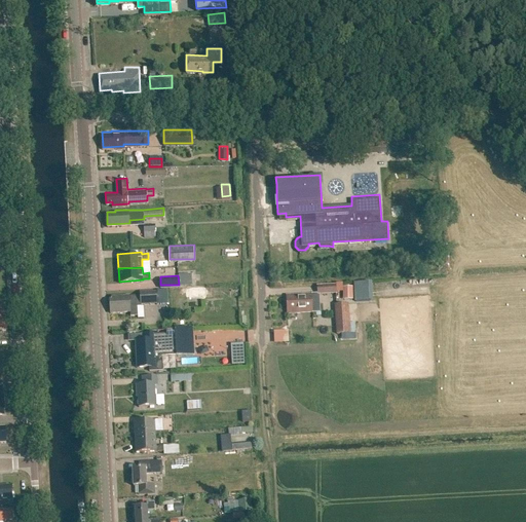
[(316,282),(316,291),(336,290),(335,282),(316,282)]
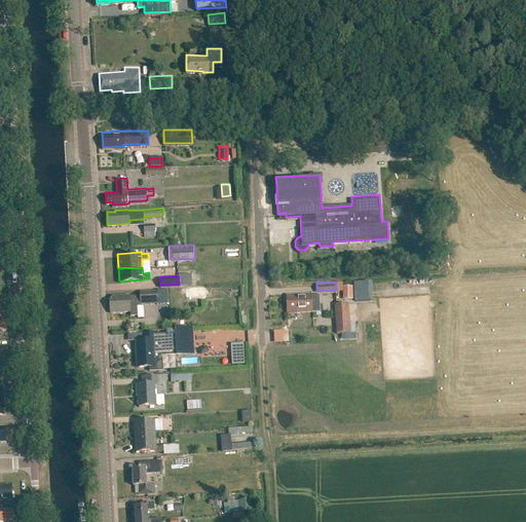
[(343,284),(343,296),(352,296),(352,284),(343,284)]
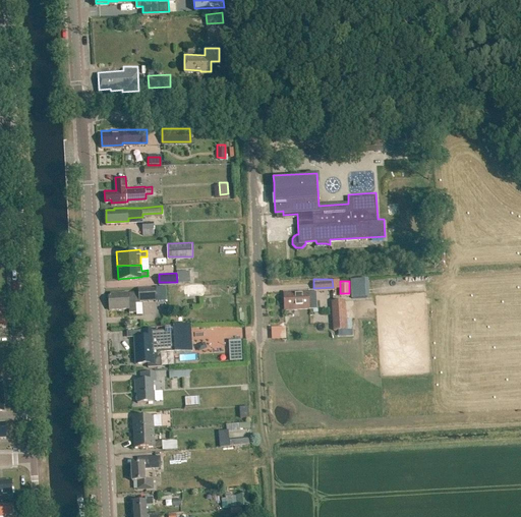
[(156,298),(166,297),(166,283),(155,284),(156,298)]
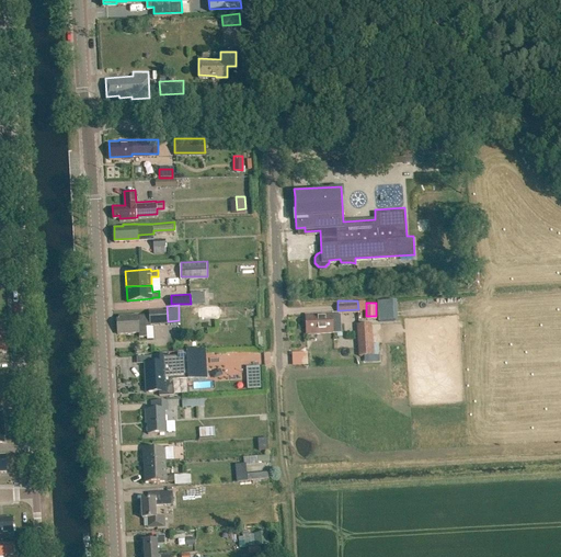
[(209,305),(198,306),(199,316),(205,316),(205,313),(210,313),(209,305)]
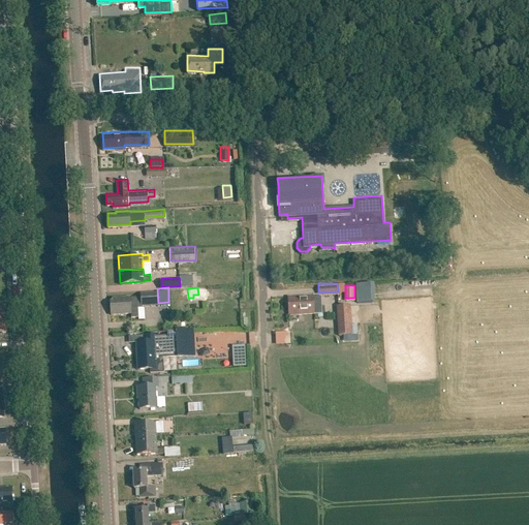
[(112,299),(110,300),(111,312),(130,311),(131,314),(138,314),(137,305),(142,305),(142,303),(157,302),(157,289),(141,290),(141,294),(112,296),(112,299)]
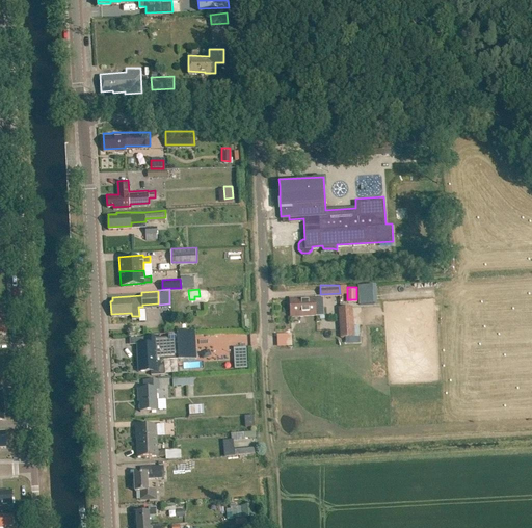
[(315,294),(289,295),(290,314),(316,313),(315,294)]
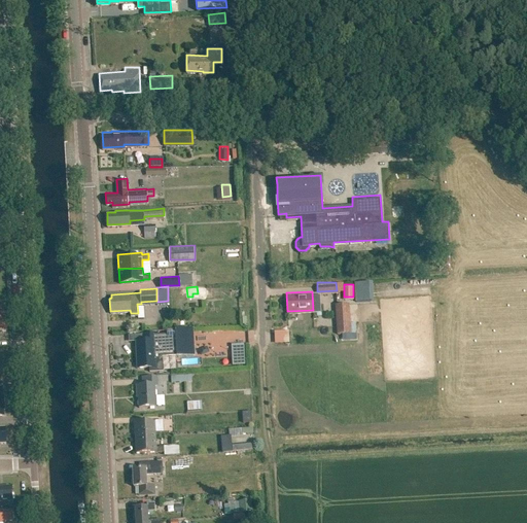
[(348,301),(335,302),(337,332),(350,330),(348,301)]
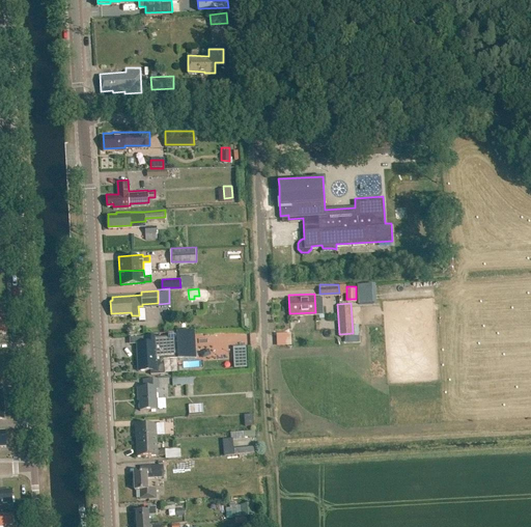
[(144,340),(137,340),(138,368),(150,367),(150,371),(164,370),(163,362),(162,361),(162,359),(163,357),(177,356),(177,357),(196,356),(195,329),(167,330),(167,334),(159,335),(159,333),(143,333),(144,340)]
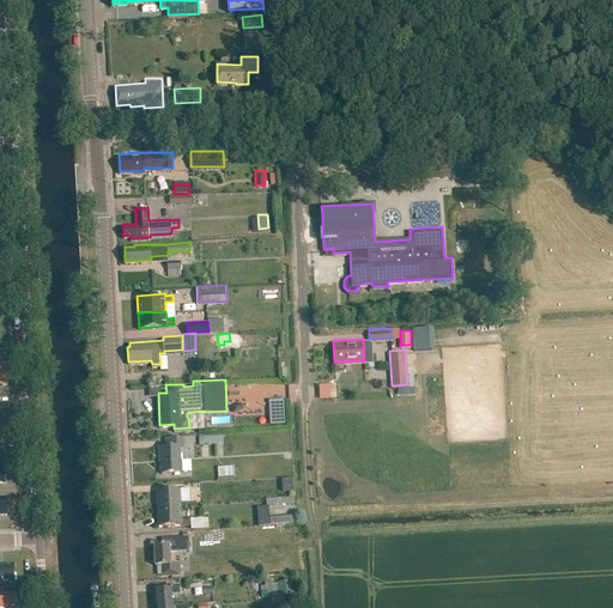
[(161,454),(162,470),(181,469),(180,444),(183,444),(182,435),(165,435),(165,444),(158,444),(158,454),(161,454)]
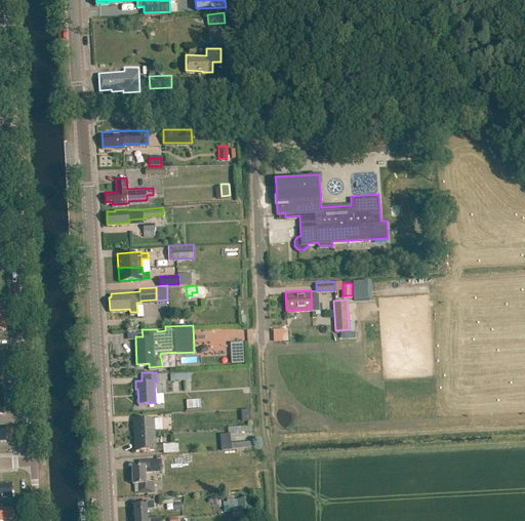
[(201,397),(187,398),(187,407),(201,406),(201,397)]
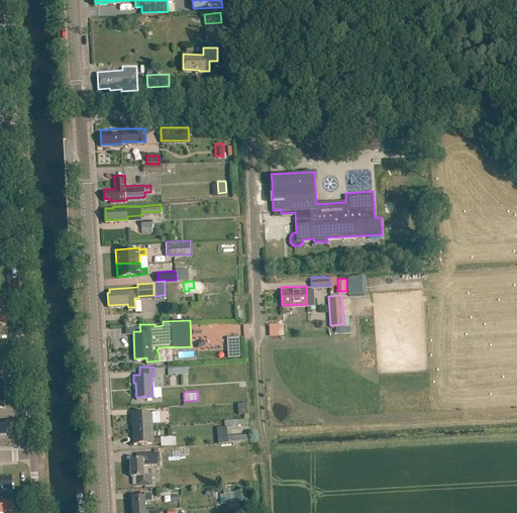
[(152,421),(151,415),(160,414),(159,409),(131,411),(132,422),(152,421)]
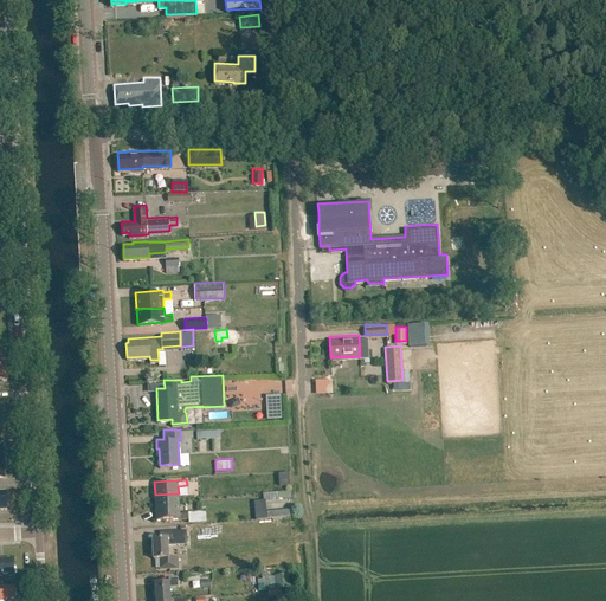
[(179,493),(155,495),(156,517),(188,516),(188,510),(179,511),(179,493)]
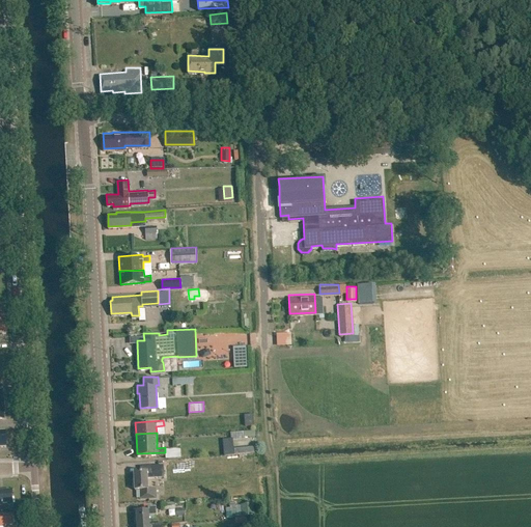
[(134,470),(135,488),(139,488),(140,496),(156,495),(156,486),(147,487),(146,472),(163,471),(163,462),(140,464),(140,470),(134,470)]
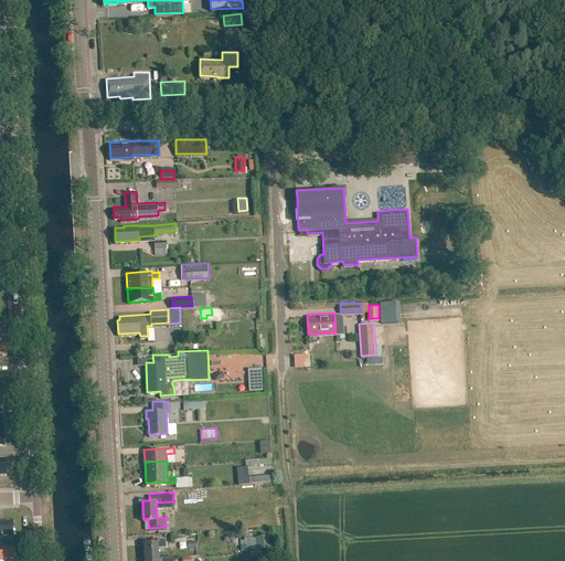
[(12,518),(0,518),(0,535),(13,533),(12,518)]
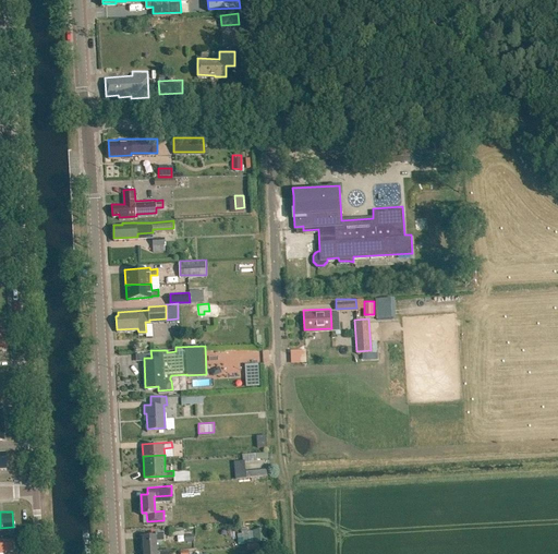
[(162,530),(155,530),(156,534),(143,534),(143,553),(164,553),(165,550),(157,551),(156,538),(164,538),(162,530)]
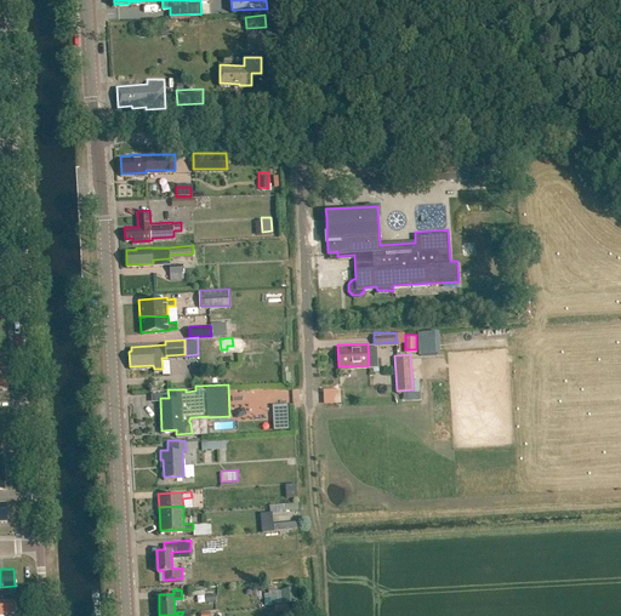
[(5,598),(0,597),(0,615),(4,615),(4,612),(6,612),(6,610),(16,610),(15,598),(6,599),(5,598)]
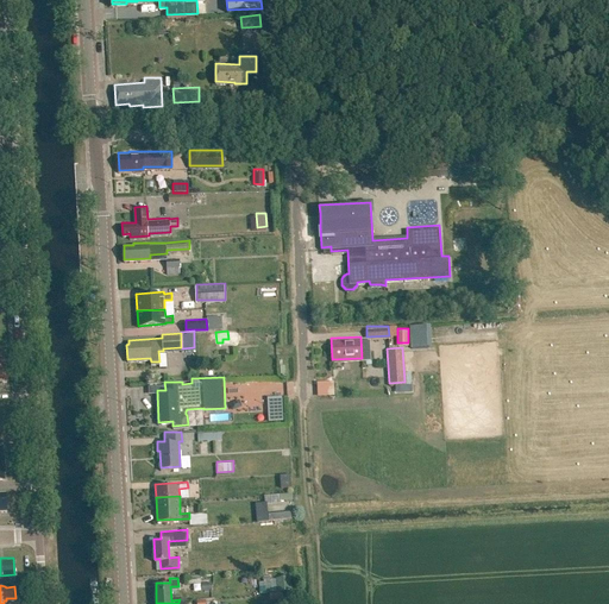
[(300,603),(300,589),(286,589),(287,603),(300,603)]
